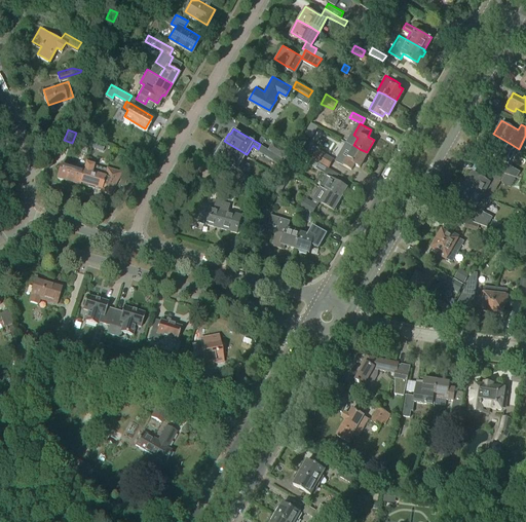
[(503,157),(511,144),(493,134),(486,147),(503,157)]
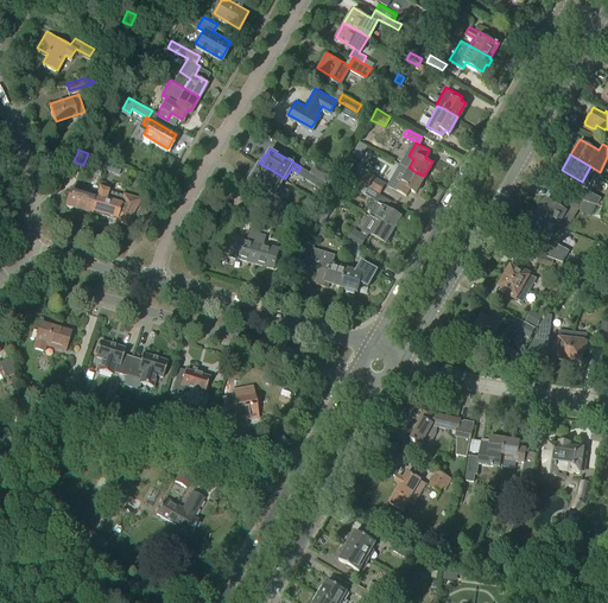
[(316,162),(310,170),(325,179),(331,171),(316,162)]
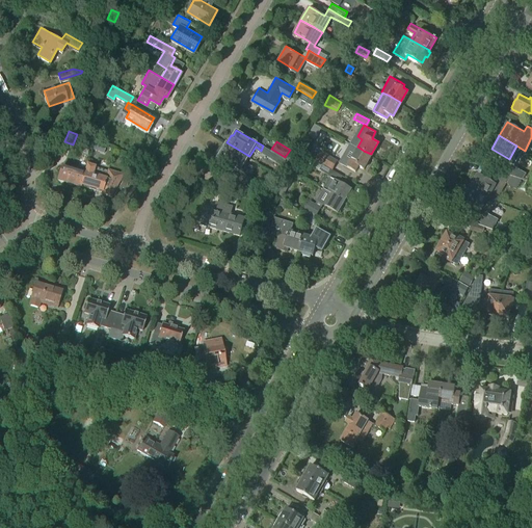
[(227,142),(224,146),(222,144),(219,151),(221,152),(218,156),(245,172),(248,167),(243,164),(247,155),(227,142)]
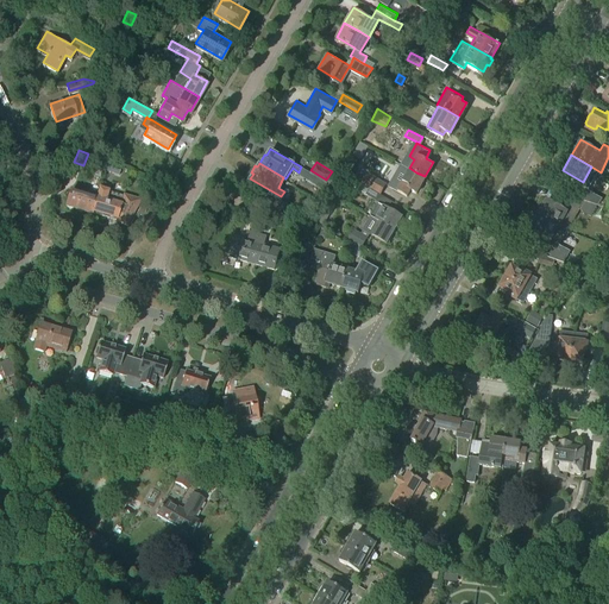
[(416,190),(425,176),(416,172),(409,168),(400,163),(389,183),(407,193),(410,187),(416,190)]
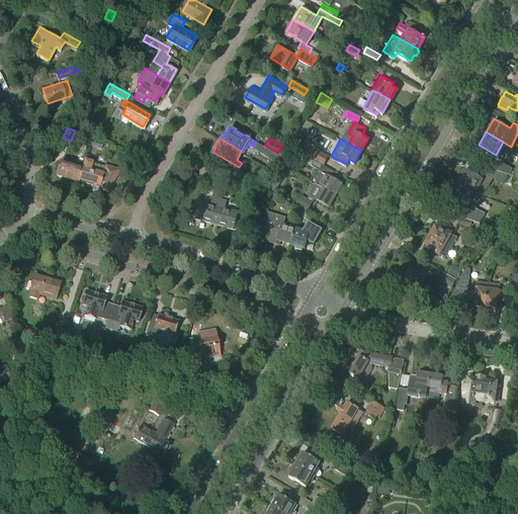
[(328,155),(313,146),(309,153),(323,162),(328,155)]
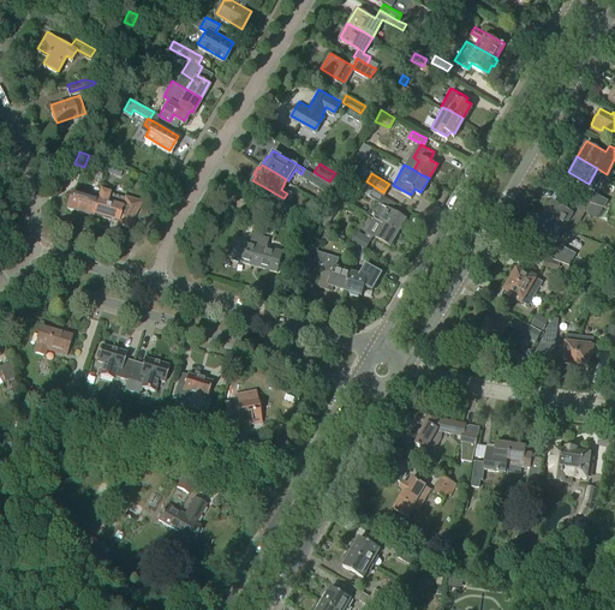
[(125,196),(109,191),(109,190),(101,187),(100,192),(100,191),(94,211),(118,219),(118,221),(127,225),(142,199),(125,193),(125,196)]
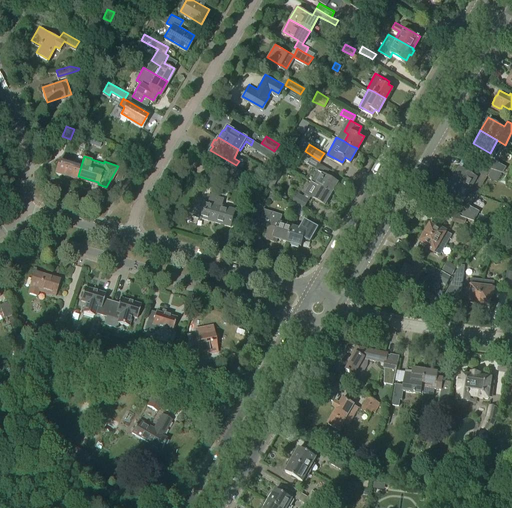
[(76,162),(60,157),(56,171),(77,177),(78,176),(83,159),(77,158),(76,162)]
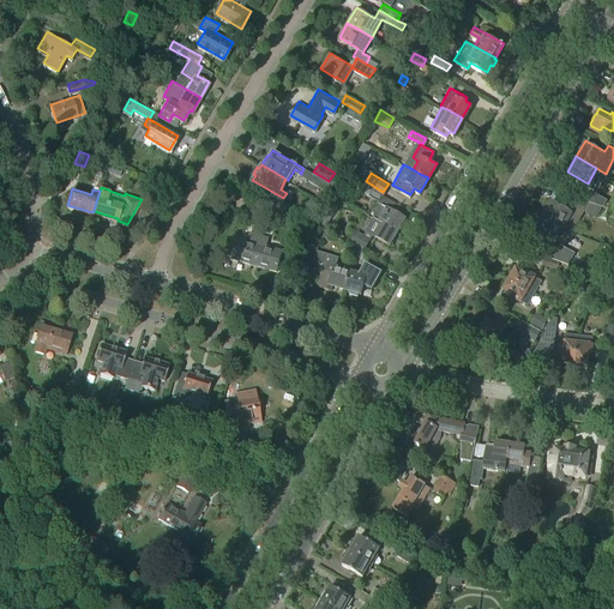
[(603,205),(607,198),(593,188),(587,199),(602,204),(603,205)]
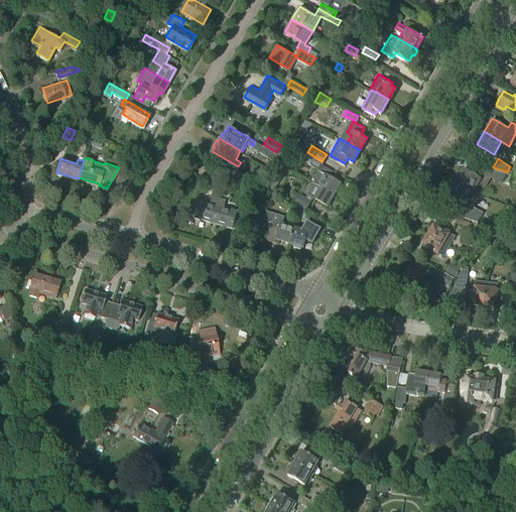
[(335,193),(341,181),(329,173),(332,168),(321,162),(317,168),(320,169),(313,181),(317,183),(335,193)]
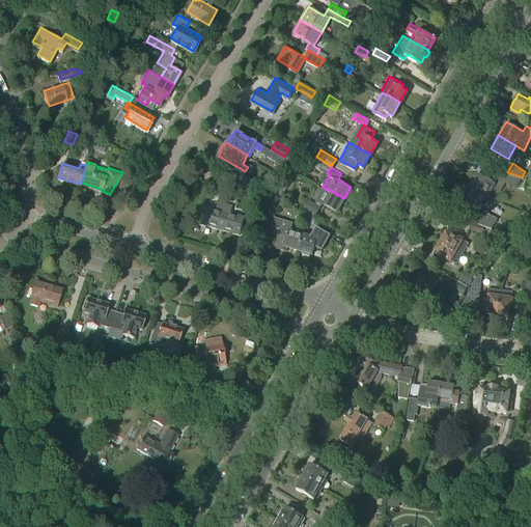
[(507,172),(499,169),(497,176),(515,186),(521,176),(507,172)]
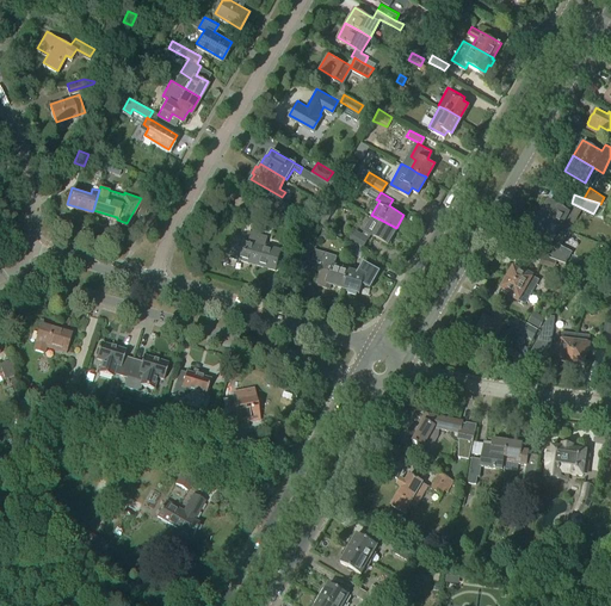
[(563,227),(567,220),(563,217),(568,209),(549,198),(541,212),(563,227)]
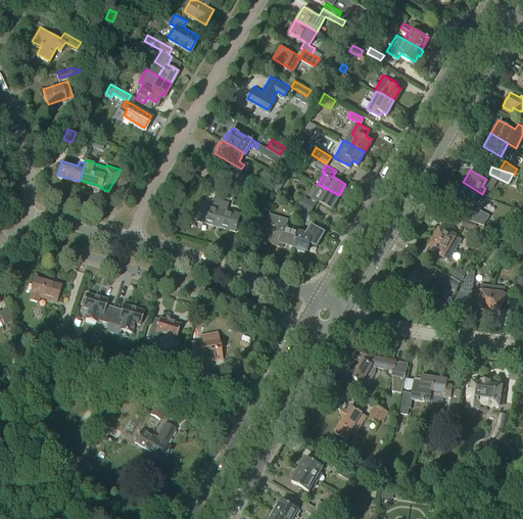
[(244,172),(240,179),(253,187),(257,180),(244,172)]
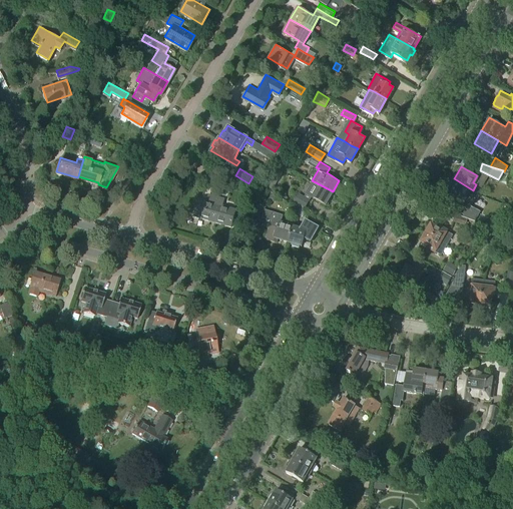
[(226,183),(230,174),(221,169),(216,178),(226,183)]
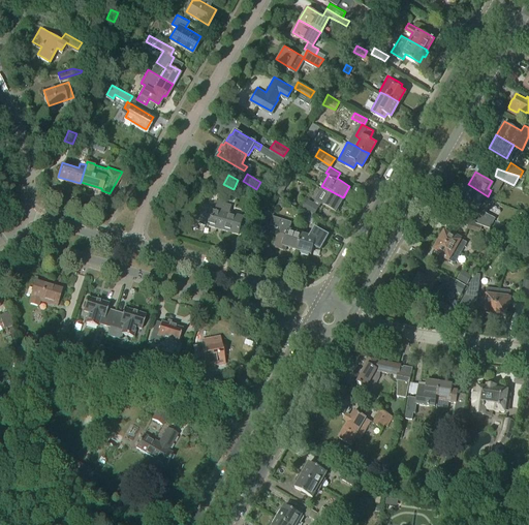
[(485,201),(488,196),(468,184),(461,196),(477,207),(483,199),(485,201)]
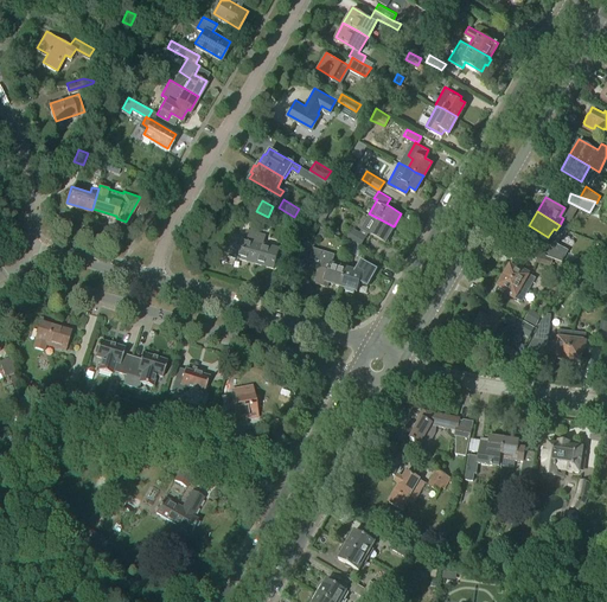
[(374,216),(369,213),(362,226),(385,239),(394,226),(374,216)]
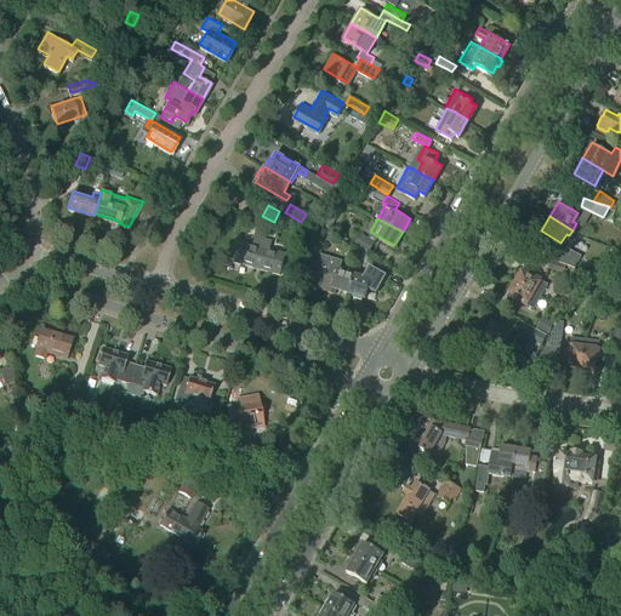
[(318,245),(326,229),(319,226),(311,241),(318,245)]
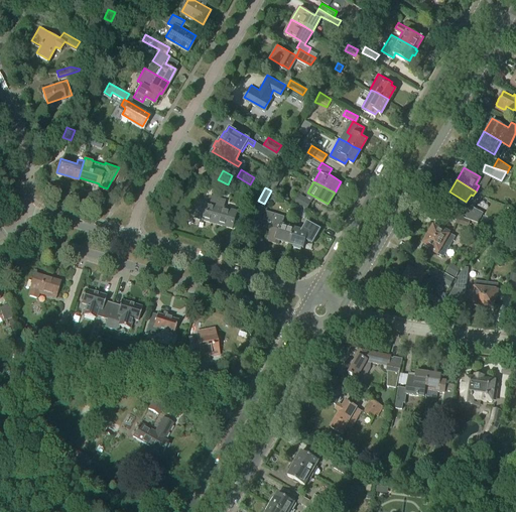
[(220,196),(221,190),(214,188),(213,194),(210,194),(208,201),(200,199),(195,215),(233,226),(237,209),(223,205),(225,198),(220,196)]
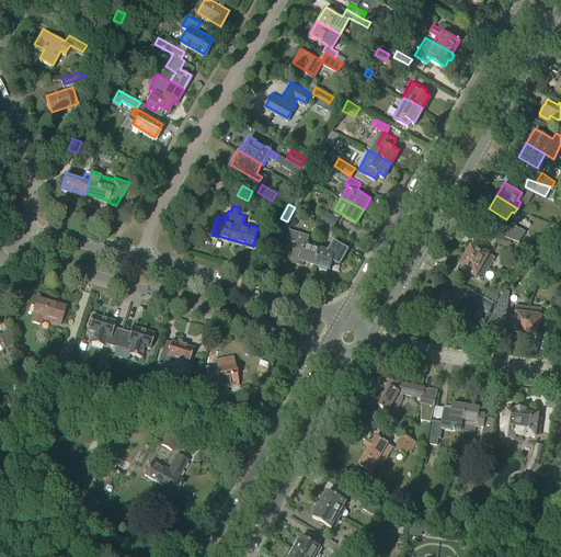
[(325,209),(321,217),(333,224),(338,216),(325,209)]
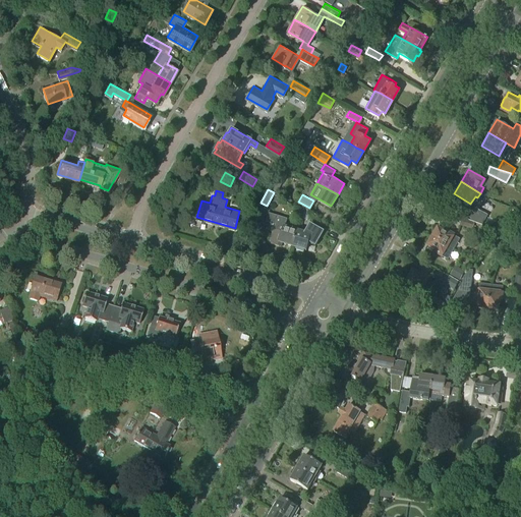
[(303,208),(303,209),(302,214),(302,215),(307,217),(310,213),(303,208)]
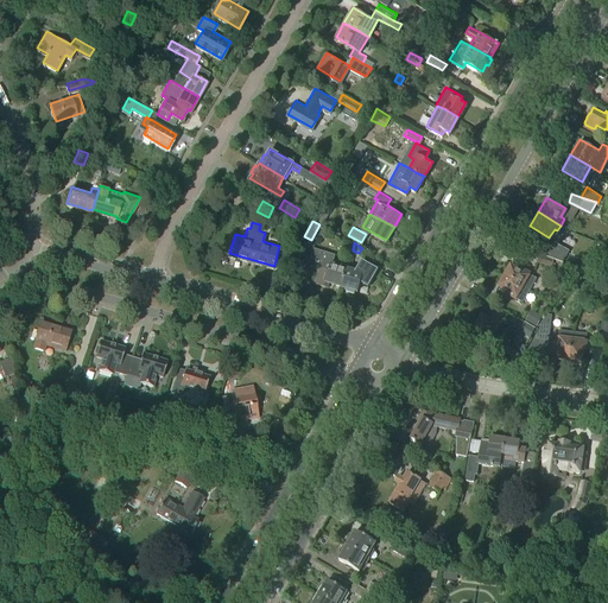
[(563,260),(567,252),(552,243),(548,252),(563,260)]
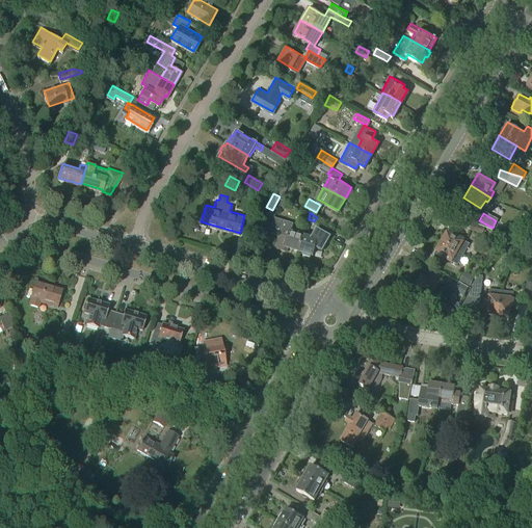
[(297,232),(290,229),(293,220),(274,215),(271,223),(284,227),(282,232),(280,231),(275,245),(287,248),(288,245),(299,248),(307,227),(299,225),(297,232)]
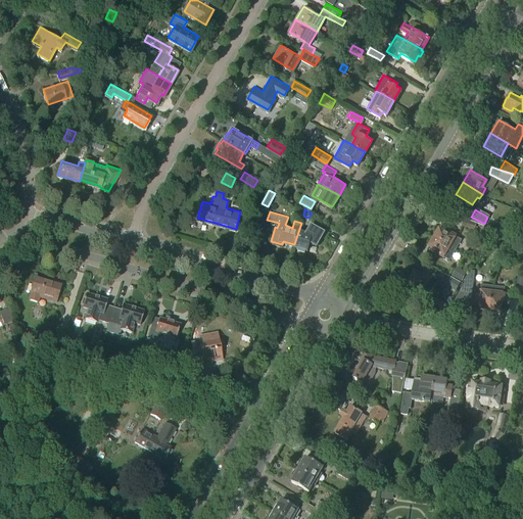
[(475,227),(476,221),(463,217),(461,223),(475,227)]
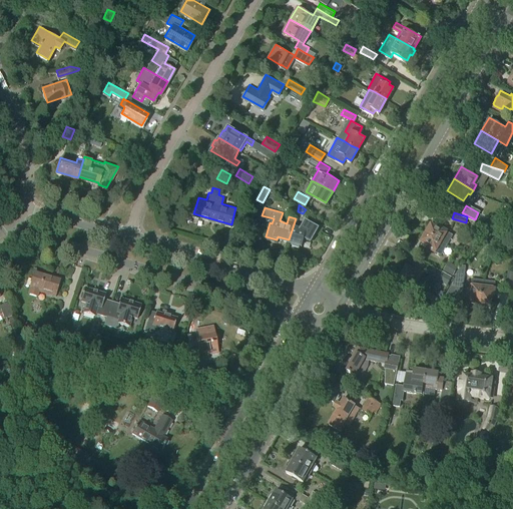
[(296,218),(289,239),(293,240),(292,243),(299,245),(300,243),(302,243),(305,235),(312,237),(320,224),(306,216),(300,227),(295,225),(297,218),(296,218)]
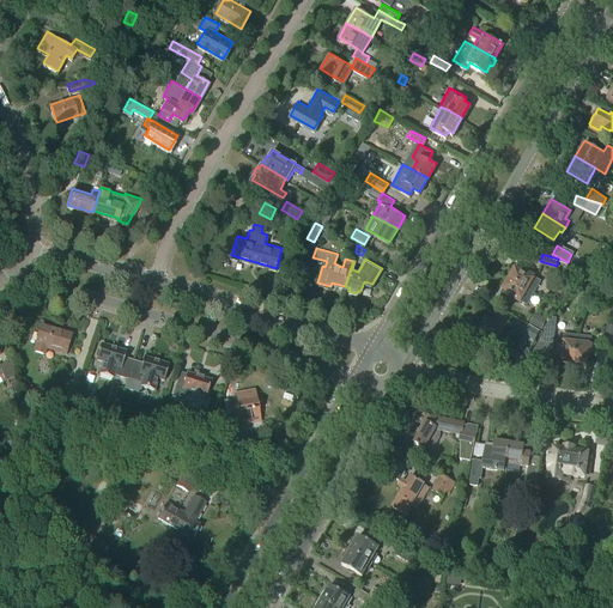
[(525,271),(515,265),(509,275),(534,290),(541,277),(534,273),(526,268),(525,271)]
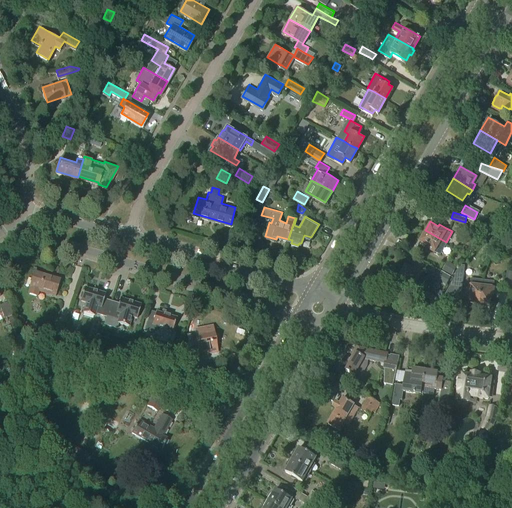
[(440,252),(446,242),(425,230),(420,238),(428,243),(427,245),(434,249),(434,248),(440,252)]
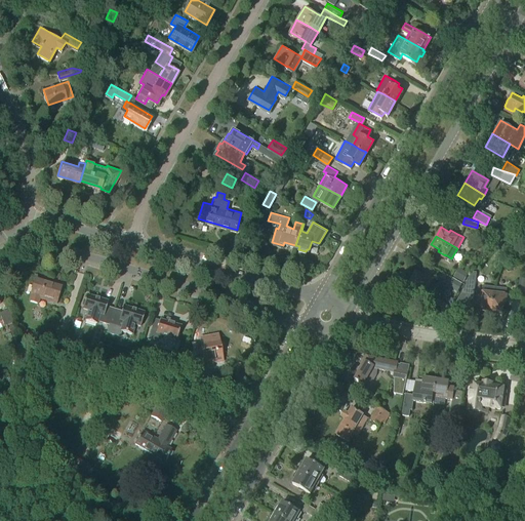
[(463,279),(469,270),(458,265),(453,274),(463,279)]
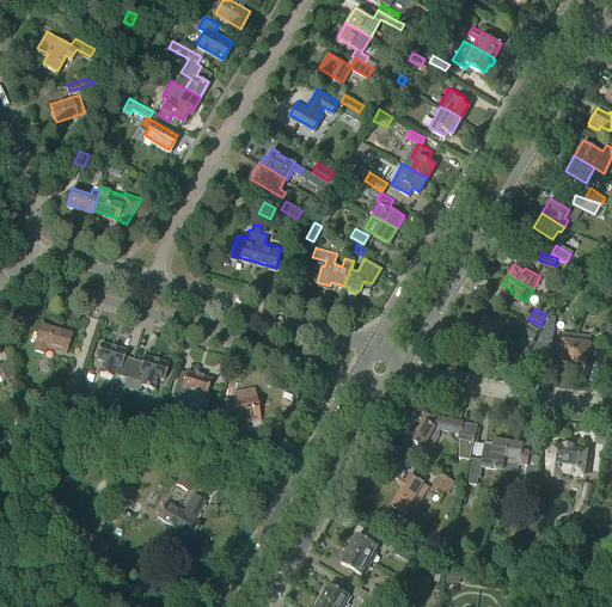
[(555,313),(550,312),(538,333),(552,335),(555,313)]
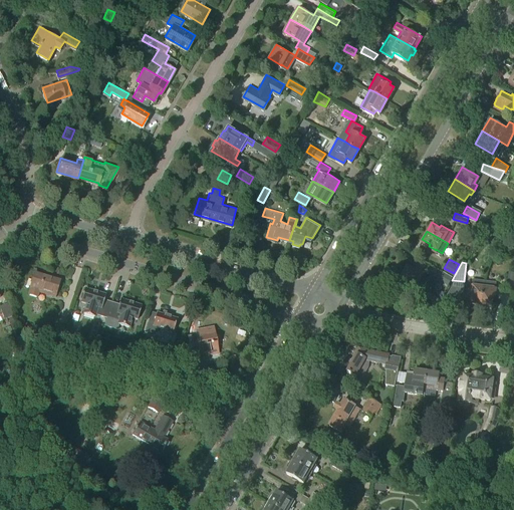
[(416,269),(408,264),(402,273),(418,281),(423,285),(429,275),(424,271),(417,267),(416,269)]
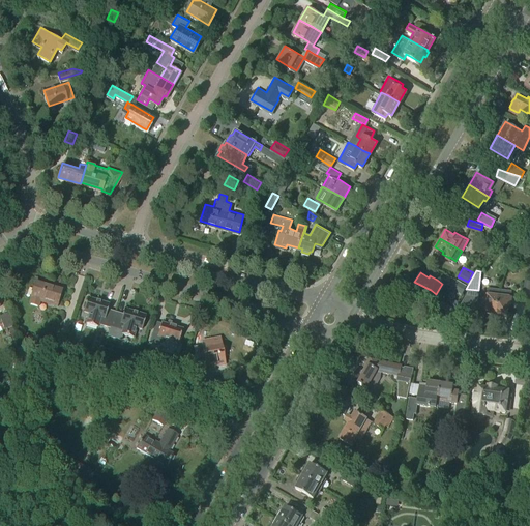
[(462,289),(465,283),(458,279),(454,285),(462,289)]
